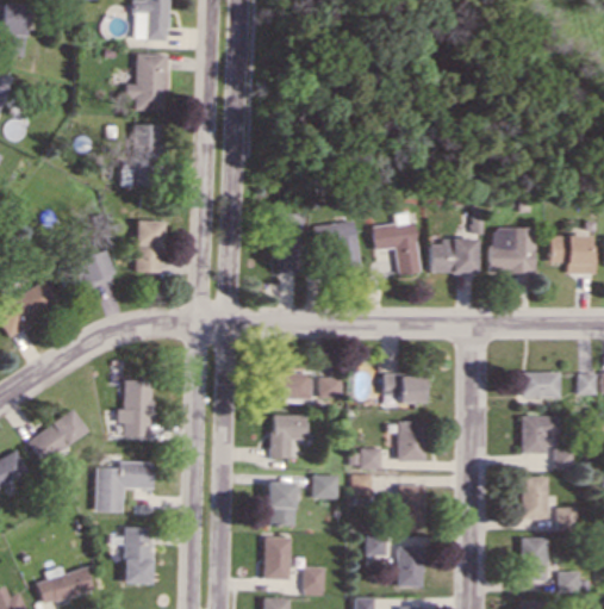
[(168,0),(136,0),(135,39),(168,41),(168,0)]
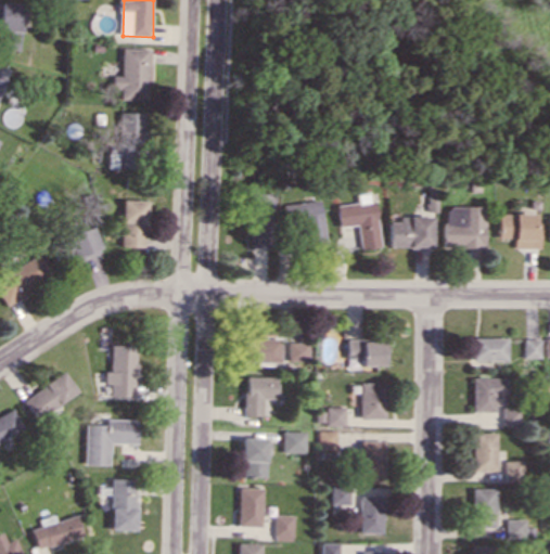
[(0,49),(22,50),(24,4),(1,3),(0,49)]
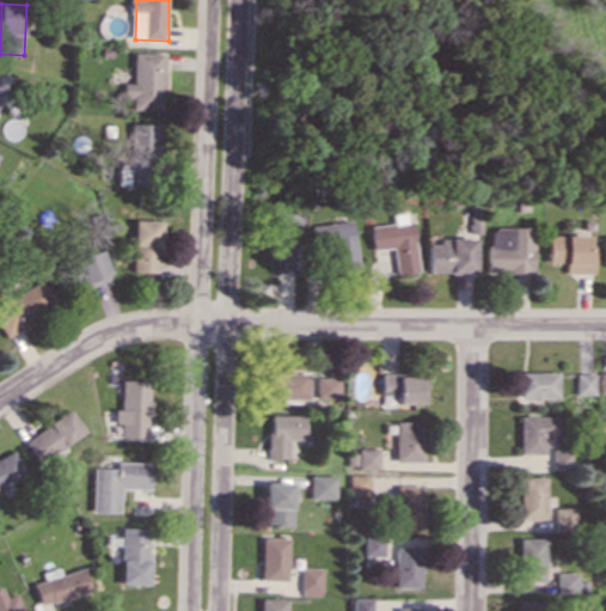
[(169,55),(138,54),(136,85),(128,85),(127,99),(135,99),(135,110),(167,111),(169,55)]
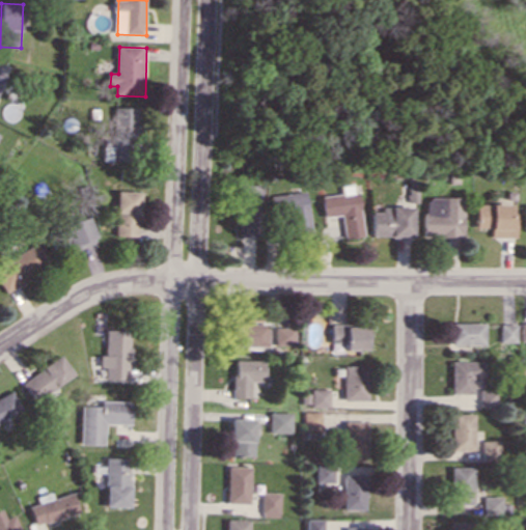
[(0,95),(9,66),(0,63),(0,95)]
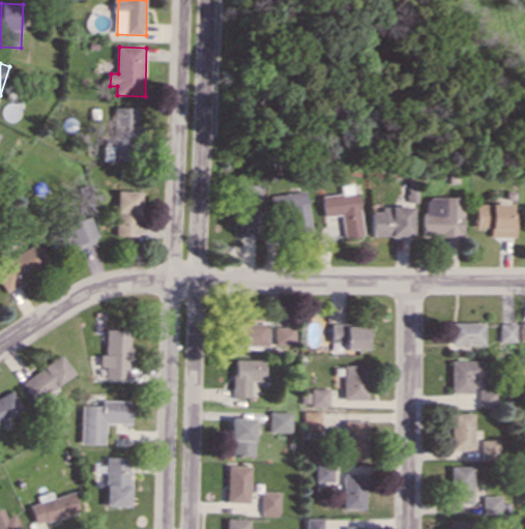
[(115,147),(106,147),(106,162),(140,162),(140,109),(116,109),(115,147)]
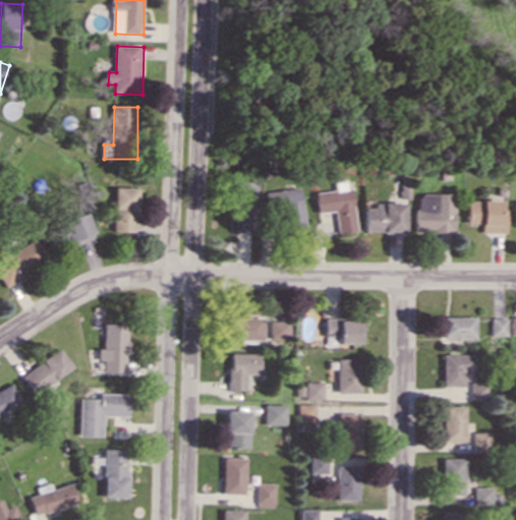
[(339,212),(341,235),(357,233),(353,181),(338,183),(338,191),(319,193),(320,214),(339,212)]
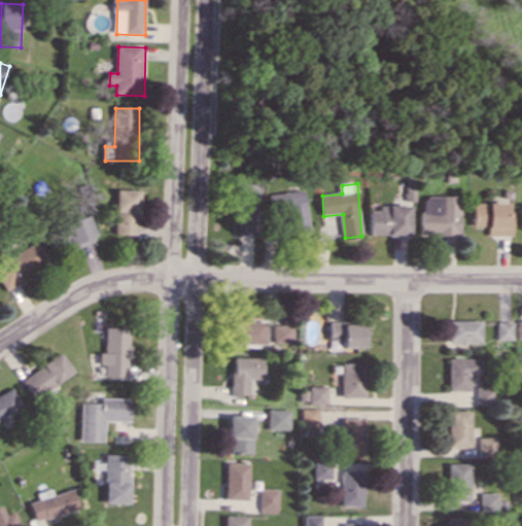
[(241,235),(264,236),(265,184),(242,184),(241,235)]
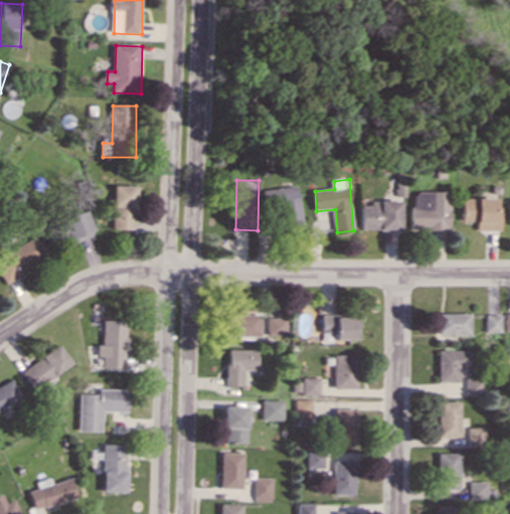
[(137,230),(138,187),(116,186),(115,230),(137,230)]
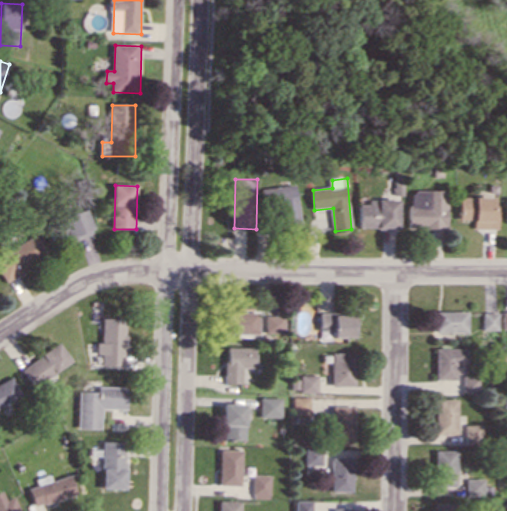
[(278,198),(282,226),(303,223),(298,186),(271,190),(272,199),(278,198)]
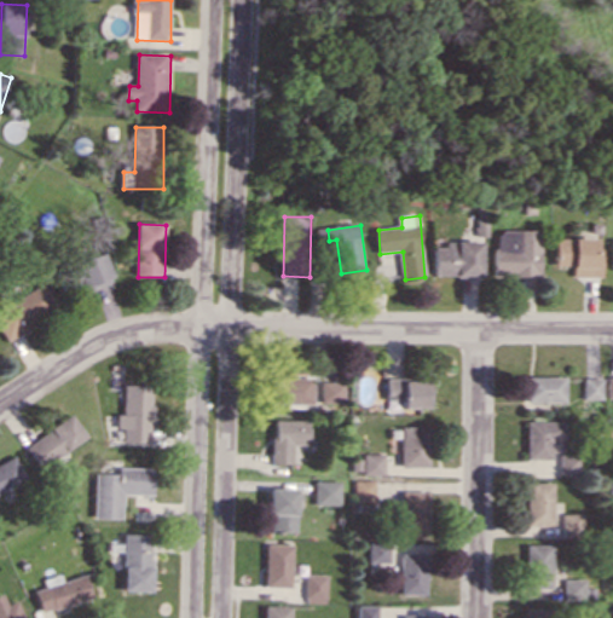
[(498,277),(543,278),(544,231),(498,231),(498,277)]
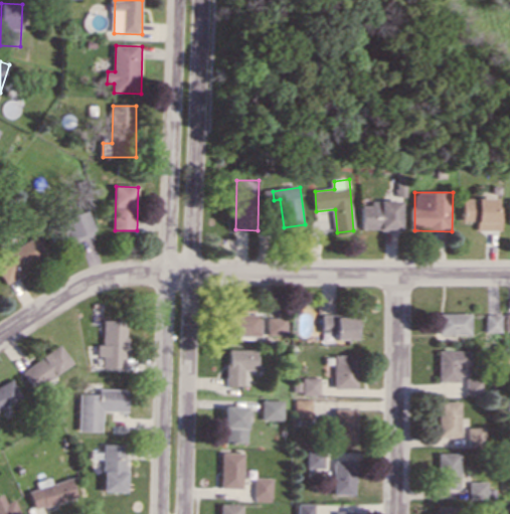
[(479,230),(502,231),(503,206),(498,206),(498,199),(465,199),(465,221),(479,221),(479,230)]
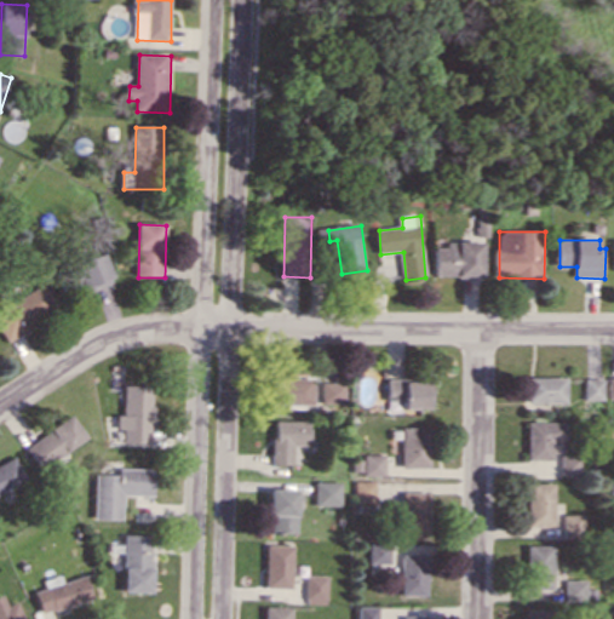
[(485,279),(486,244),(448,242),(448,248),(439,248),(437,278),(485,279)]
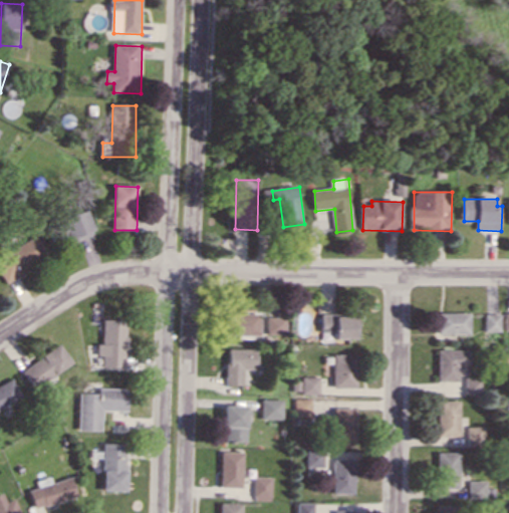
[(0,259),(0,268),(9,283),(51,257),(39,237),(0,259)]
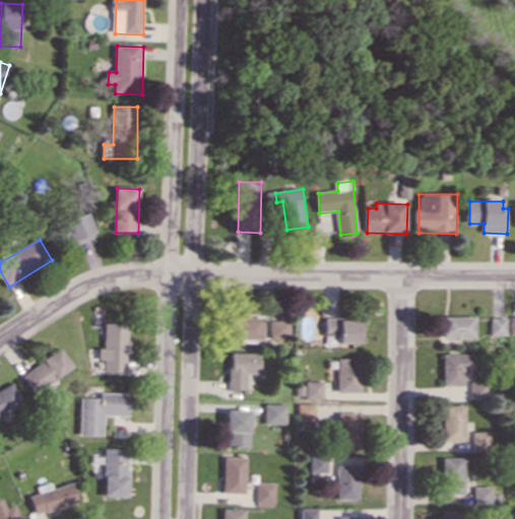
[(477,318),(446,317),(445,338),(476,338),(477,318)]
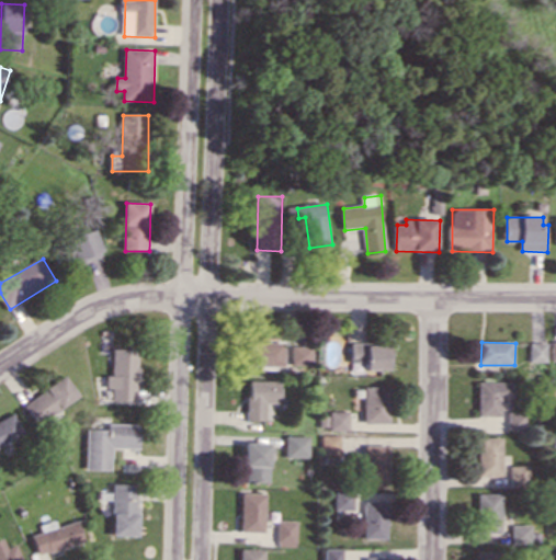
[(286,366),(287,343),(253,343),(253,366),(286,366)]
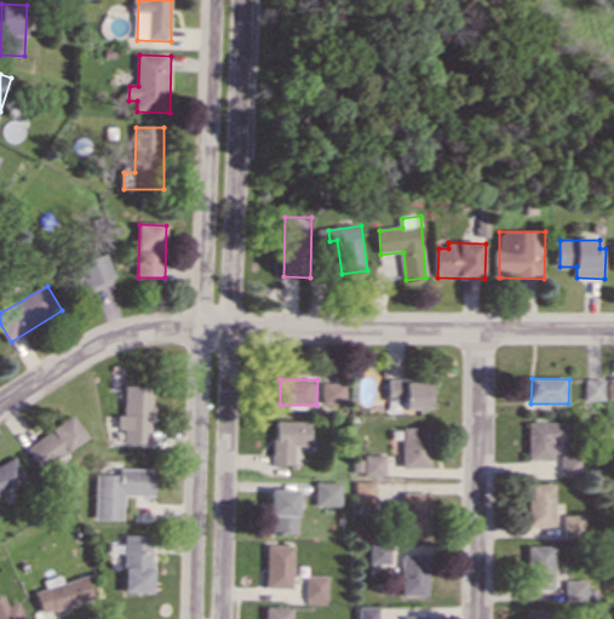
[(607,380),(587,379),(586,401),(606,401),(607,380)]
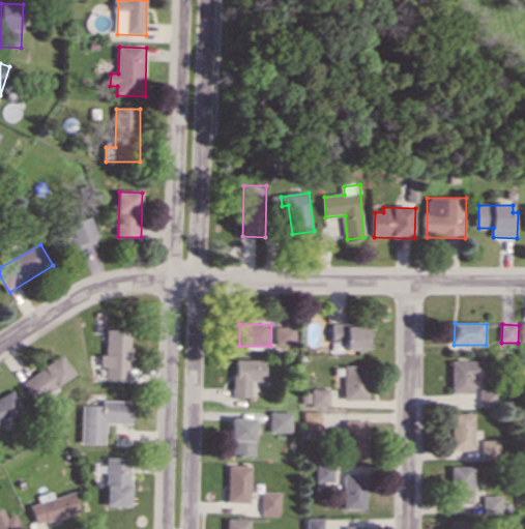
[(369,349),(369,325),(333,326),(333,345),(347,344),(347,350),(369,349)]
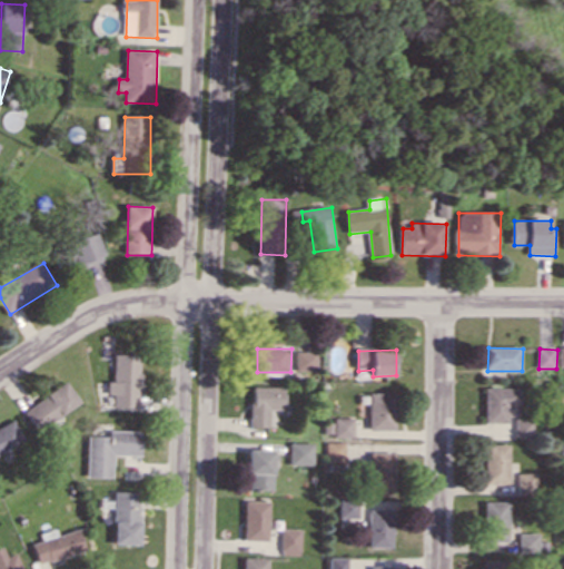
[(299,352),(299,372),(319,372),(319,352),(299,352)]
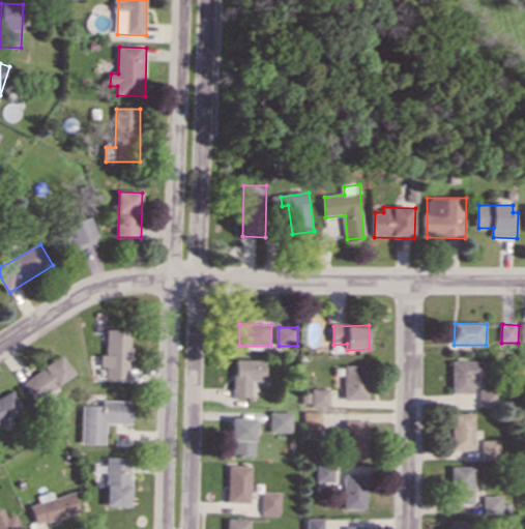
[(134,380),(135,331),(110,330),(109,356),(104,356),(104,368),(109,368),(109,380),(134,380)]
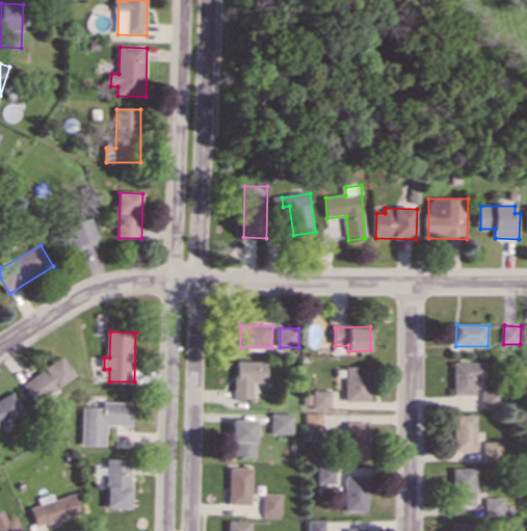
[(25,385),(40,404),(78,376),(63,356),(25,385)]
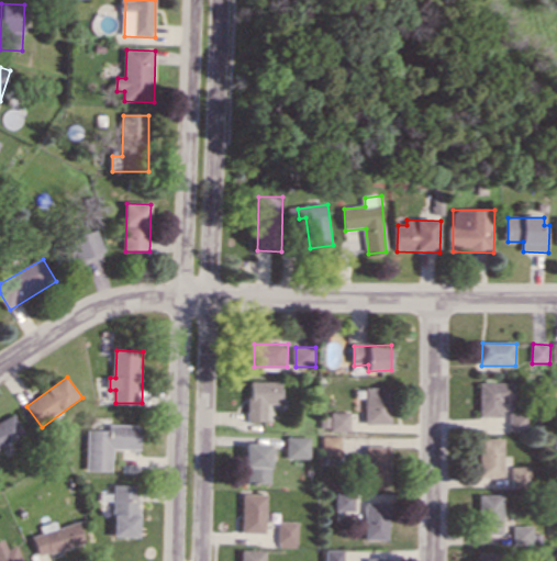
[(252,422),(268,422),(269,405),(283,405),(283,382),(252,382),(252,422)]
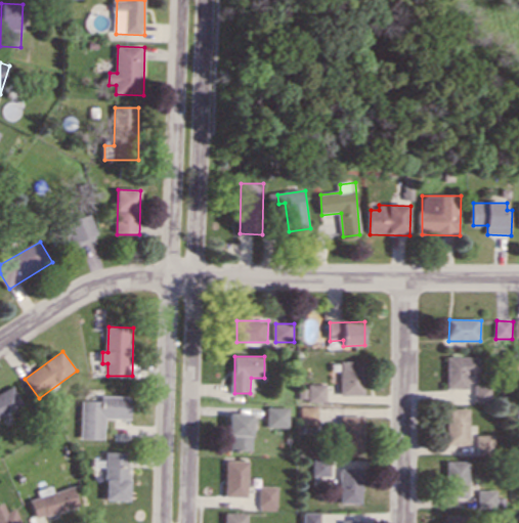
[(447,389),(469,389),(469,376),(479,376),(479,357),(447,357),(447,389)]
